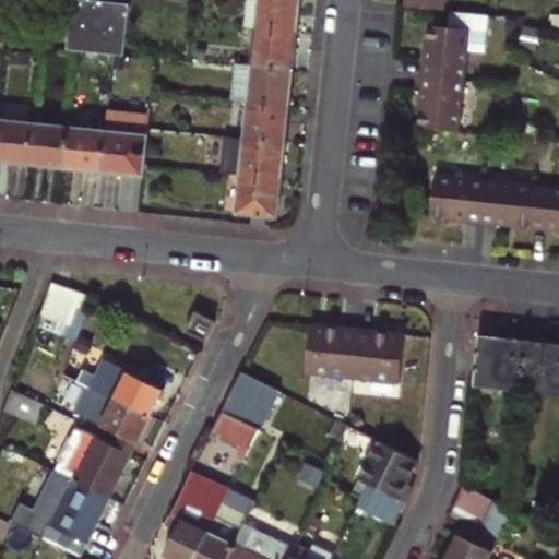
[(98,0),(72,0),(68,47),(126,54),(130,4),(99,1),(98,0)]
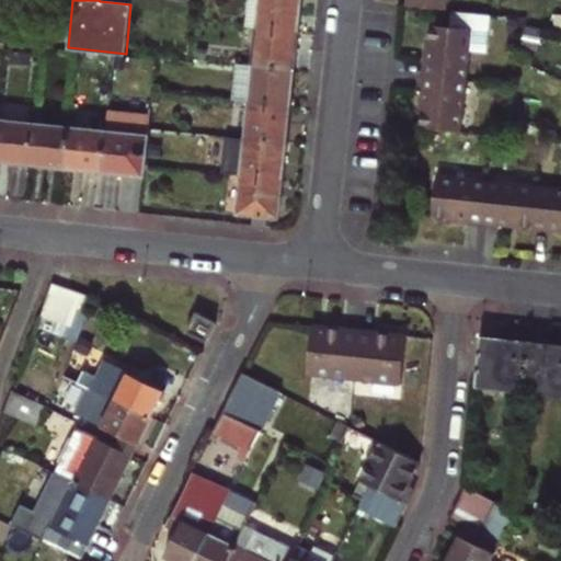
[(263,0),(247,0),(243,27),(261,30),(263,0)]
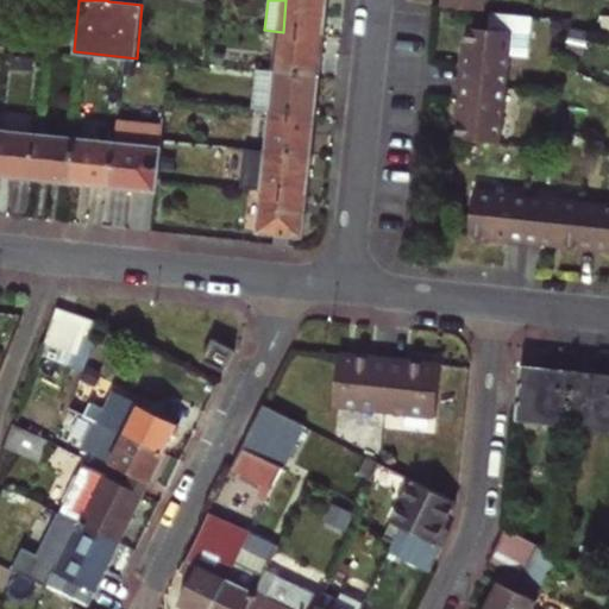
[(286,0),(283,32),(325,37),(328,0),(286,0)]
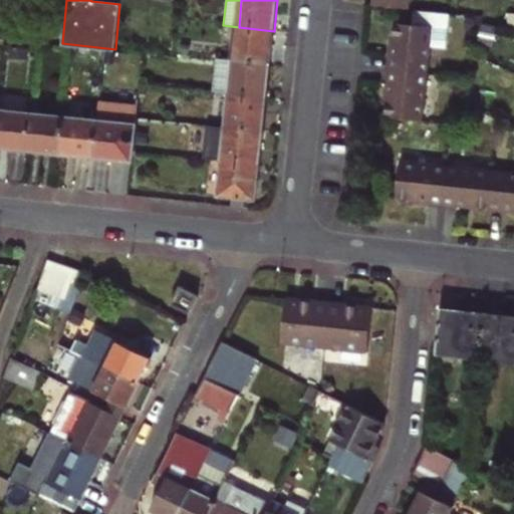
[(375,0),(375,6),(401,8),(402,0),(375,0)]
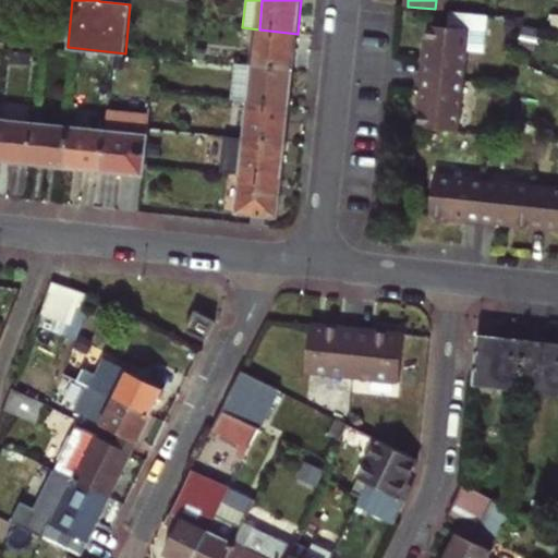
[(451,13),(450,29),(438,132),(461,134),(468,53),(484,55),(488,17),(451,13)]
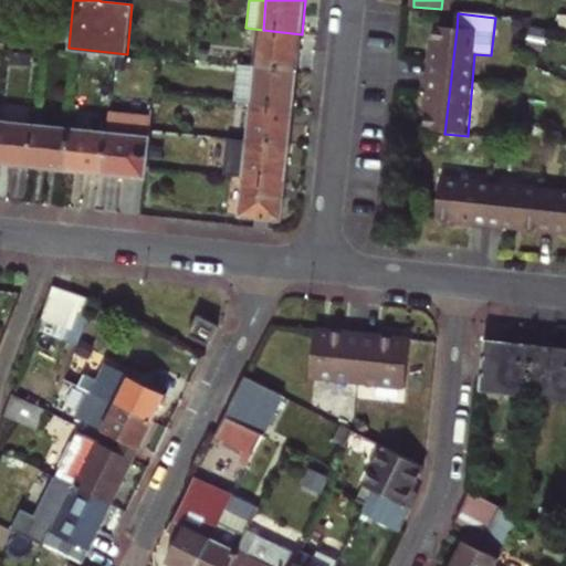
[(427,132),(444,134),(457,30),(437,29),(427,132)]
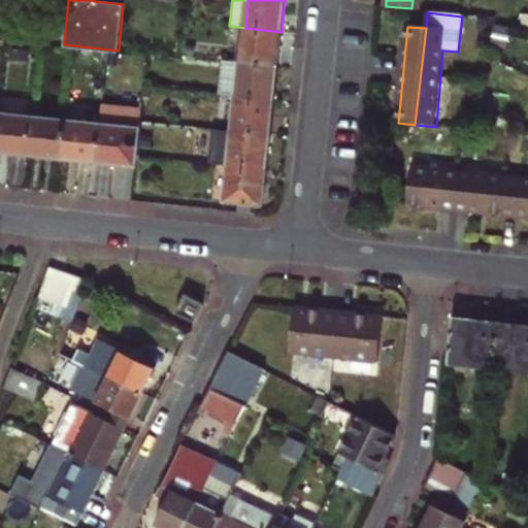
[(245,28),(241,62),(278,66),(282,32),(245,28)]
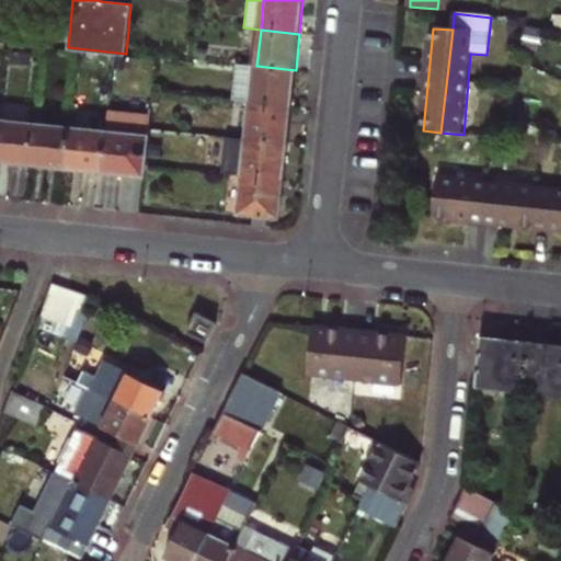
[(236,101),(252,102),(292,106),(296,70),(256,66),(239,64),(236,101)]
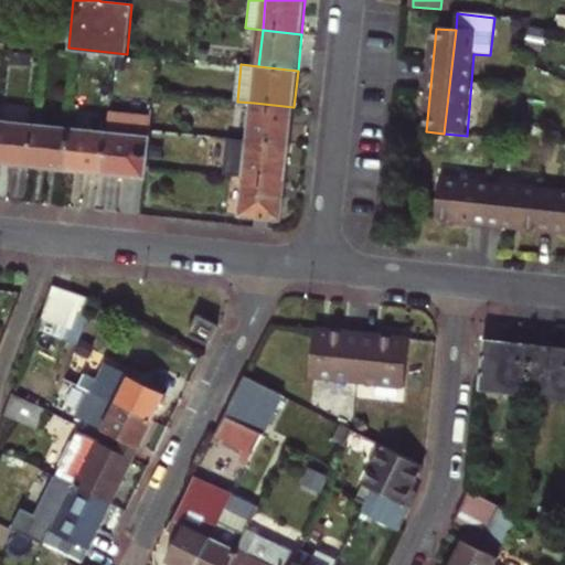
[(289,142),(294,107),(254,103),(249,139),(289,142)]
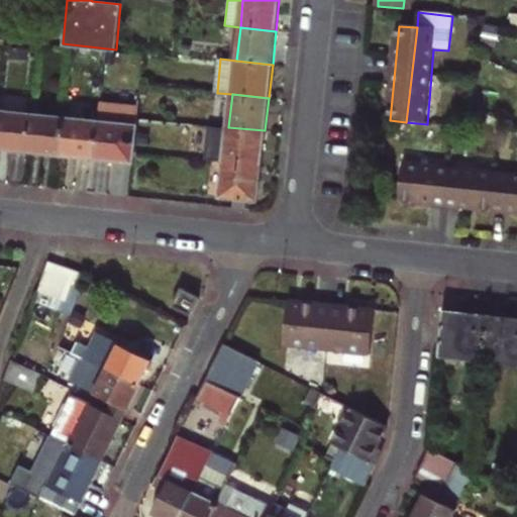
[(133,165),(138,118),(140,101),(101,96),(98,123),(94,160),(133,165)]
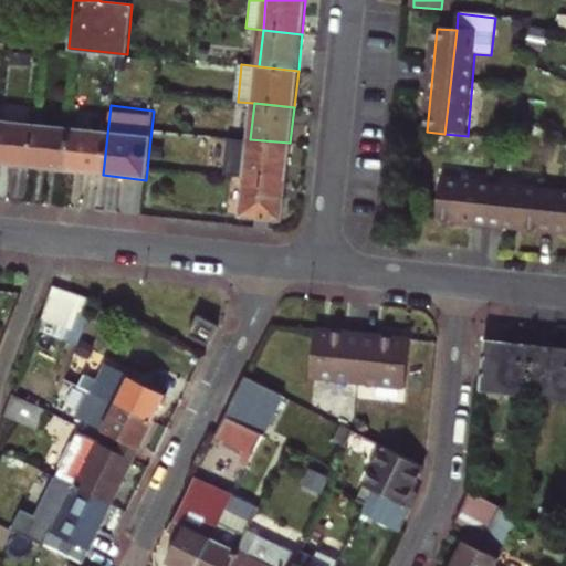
[(0,164),(30,167),(34,127),(0,124),(0,164)]
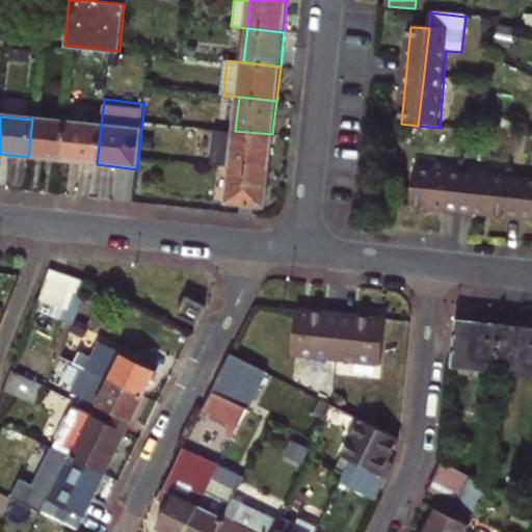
[(62,161),(67,124),(32,120),(28,157),(62,161)]
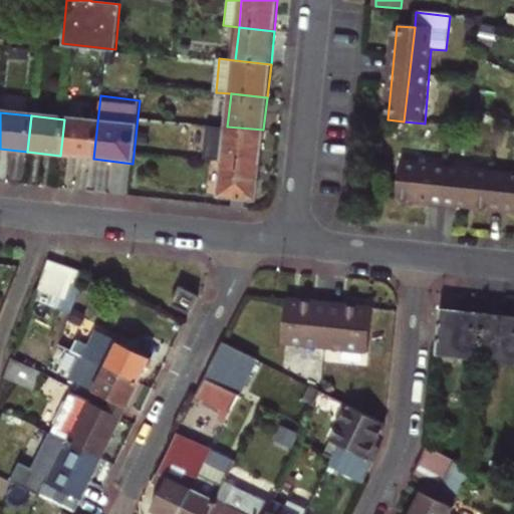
[(60,156),(93,159),(97,122),(64,119),(60,156)]
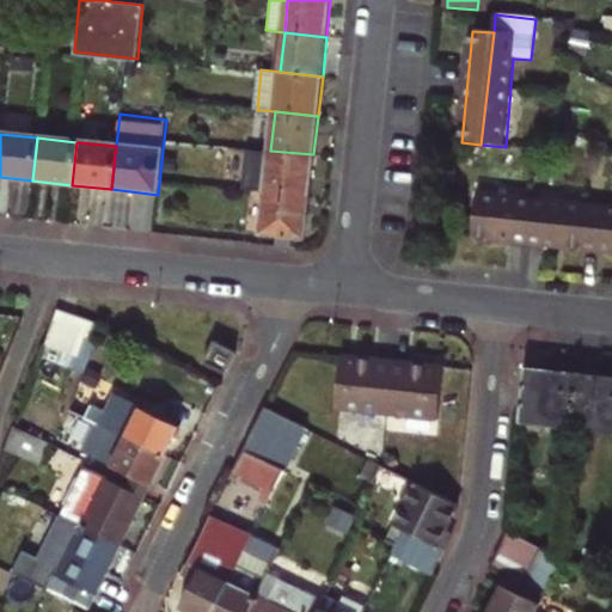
[(270,151),(265,193),(308,197),(313,154),(270,151)]
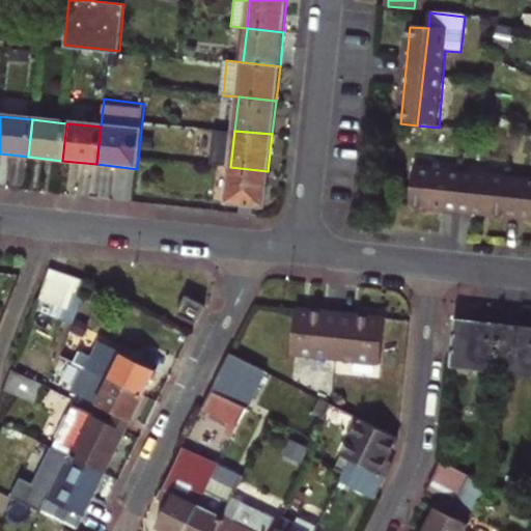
[(263,206),(268,171),(230,167),(226,203),(263,206)]
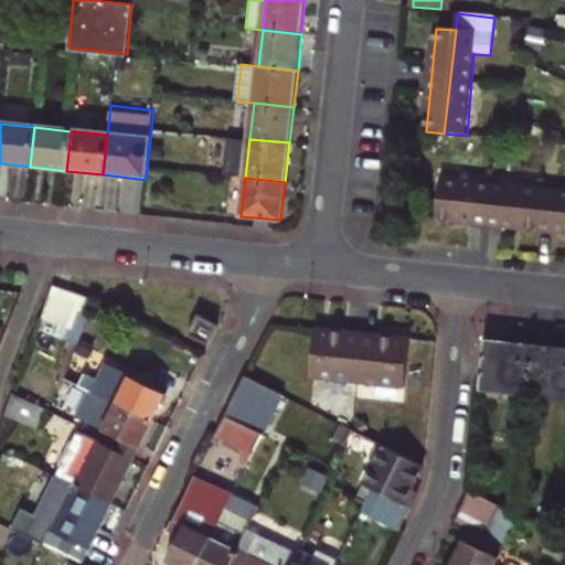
[(435,222),(487,227),(491,185),(439,180),(435,222)]
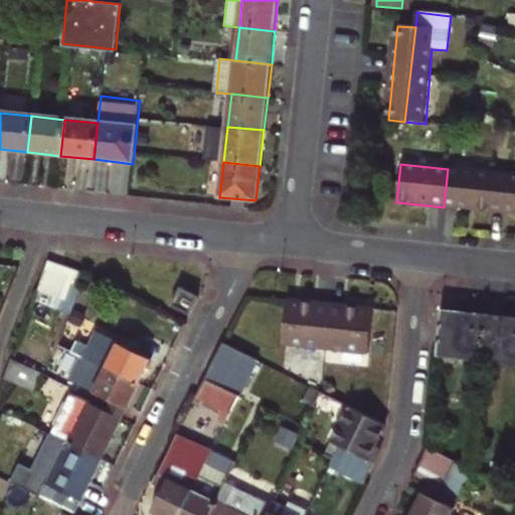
[(489,173),(448,169),(444,207),(485,211),(489,173)]
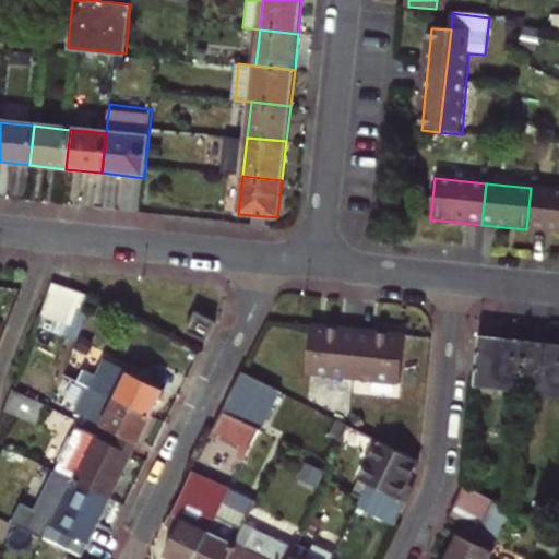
[(558,232),(558,190),(531,188),(526,229),(558,232)]
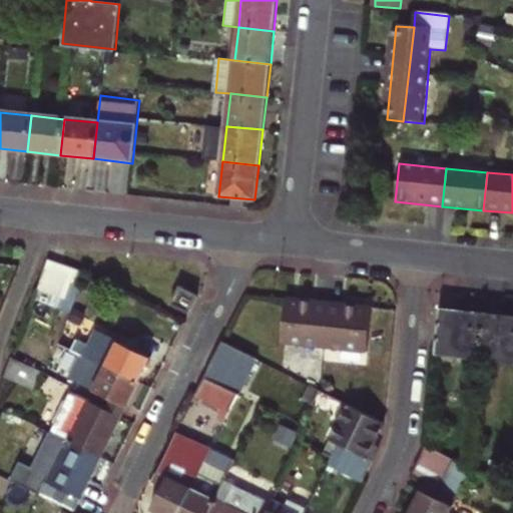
[(49,259),(39,287),(64,296),(71,278),(81,282),(85,271),(49,259)]
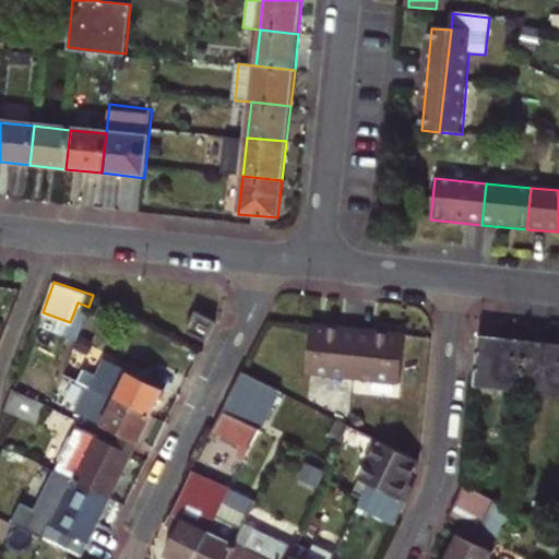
[(341,376),(346,328),(311,323),(306,372),(341,376)]
